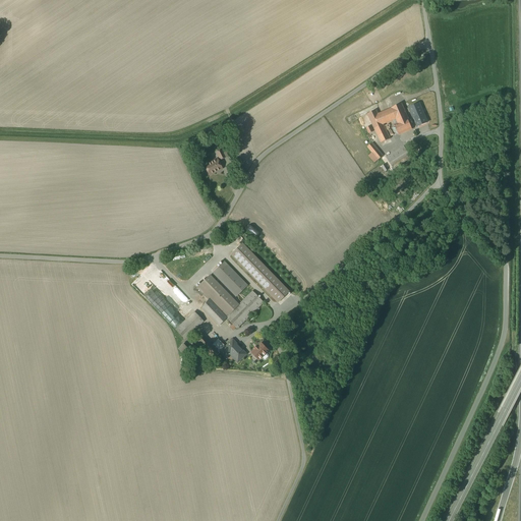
[(402,104),(392,108),(379,114),(384,124),(393,120),(399,135),(399,134),(412,129),(408,120),(409,119),(402,104)]
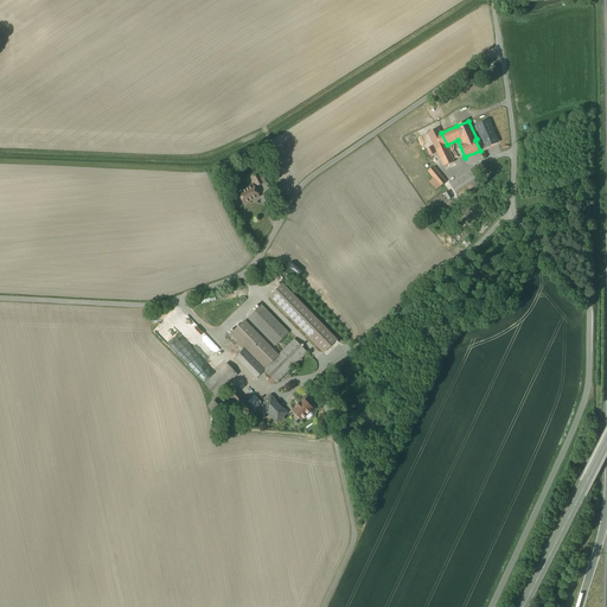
[(489,121),(477,126),(486,148),(498,142),(496,136),(494,138),(491,127),(489,121)]
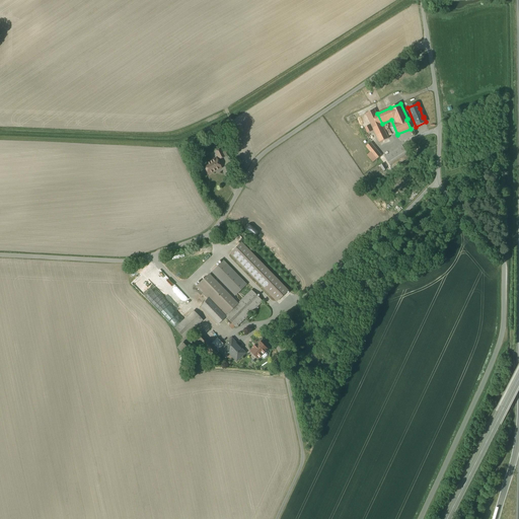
[(377,114),(375,109),(366,114),(380,142),(388,138),(377,114)]
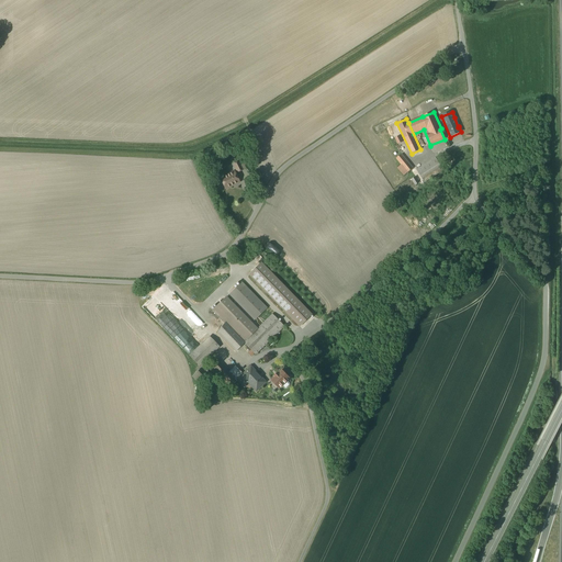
[(413,168),(402,155),(396,158),(402,165),(398,168),(404,176),(413,168)]
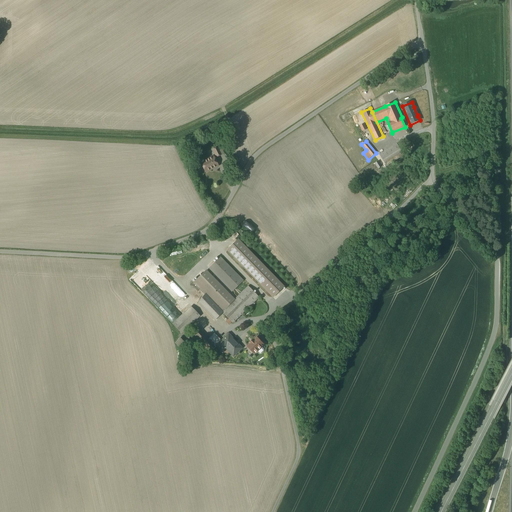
[(397,144),(380,155),(387,166),(404,155),(397,144)]
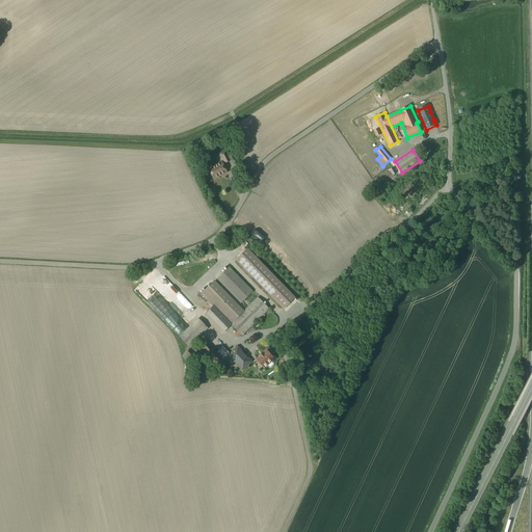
[(225,154),(221,156),(224,163),(230,161),(233,159),(230,155),(228,157),(225,154)]
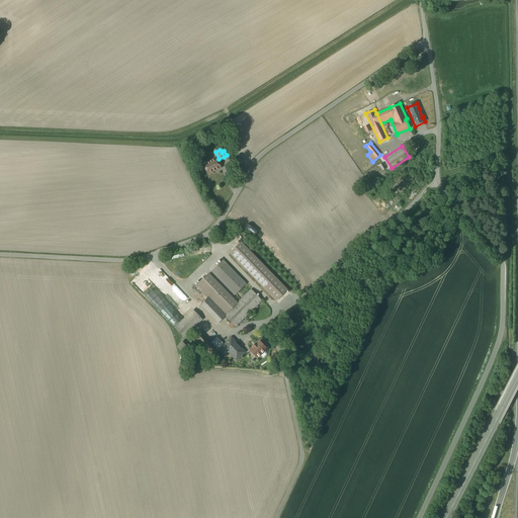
[(216,159),(203,165),(207,174),(221,168),(216,159)]
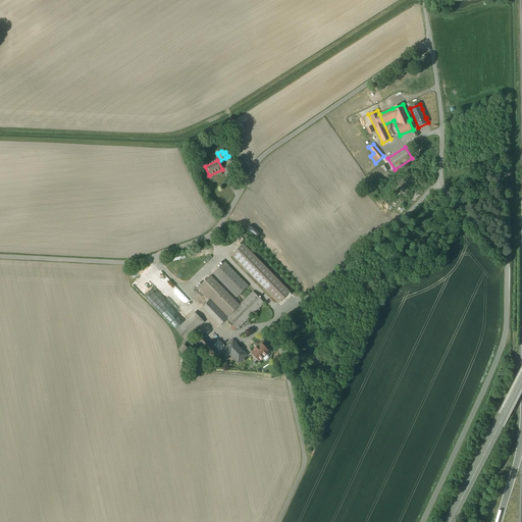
[(291,293),(243,244),(230,256),(278,304),(291,293)]
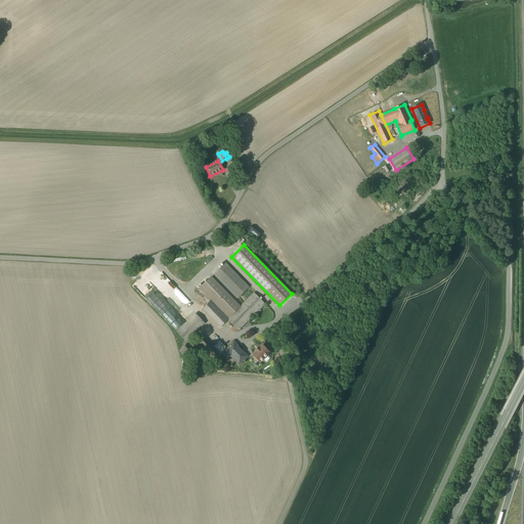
[(226,263),(213,275),(236,299),(249,287),(226,263)]
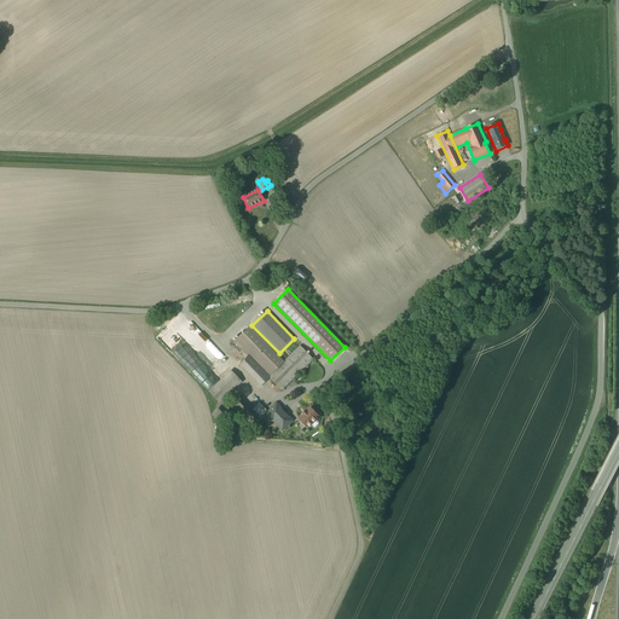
[(235,342),(249,357),(268,377),(284,362),(249,327),(239,337),(235,342)]
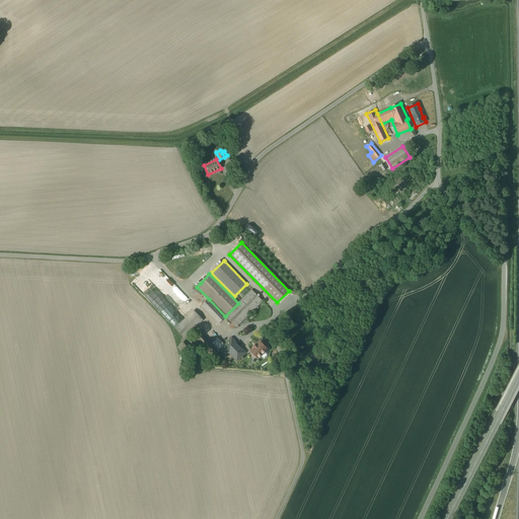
[(225,316),(209,299),(201,307),(218,324),(226,317),(236,327),(263,301),(251,290),(238,303),(225,316)]
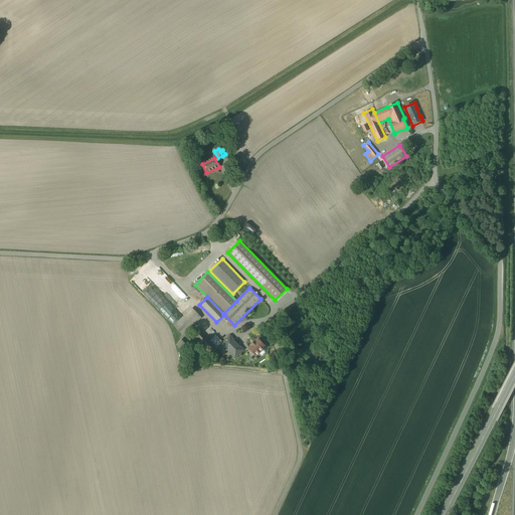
[(198,315),(191,308),(172,326),(183,336),(190,329),(187,326),(198,315)]
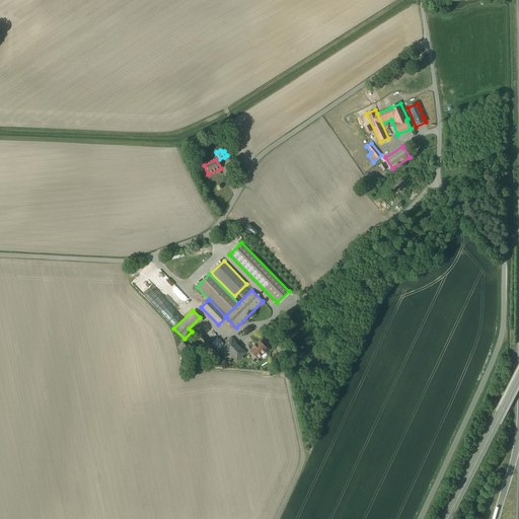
[(204,320),(201,316),(200,317),(189,328),(192,331),(204,320)]
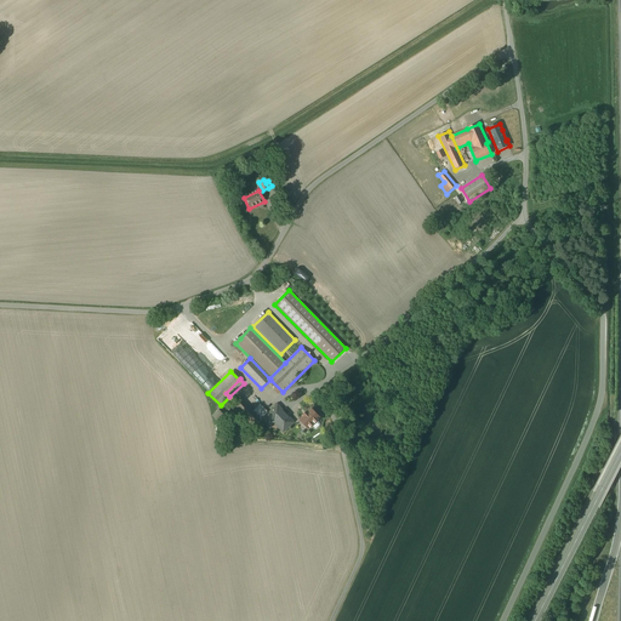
[(256,414),(239,398),(231,406),(238,414),(240,411),(246,417),(243,421),(250,428),(254,425),(260,419),(256,414)]
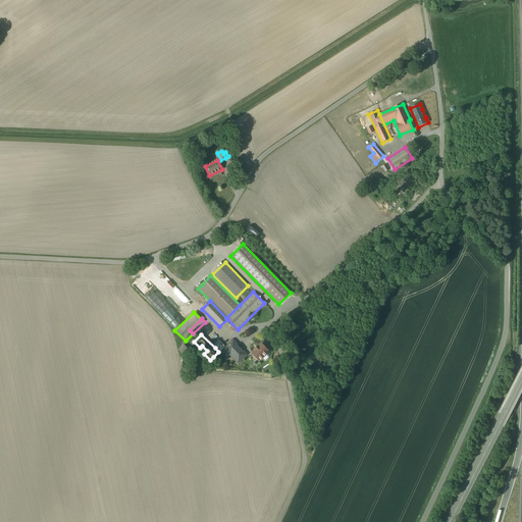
[(247,355),(240,348),(233,342),(233,341),(220,353),(226,359),(231,355),(235,358),(233,359),(238,363),(247,355)]
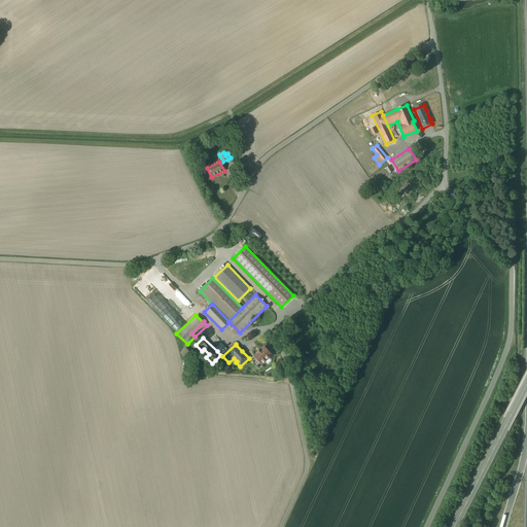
[(257,353),(254,356),(262,364),(273,355),(265,346),(261,350),(260,349),(256,353),(257,353)]
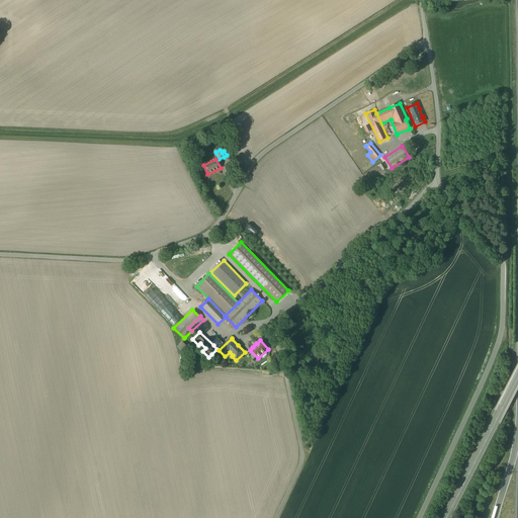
[(184,354),(189,349),(182,342),(177,347),(184,354)]
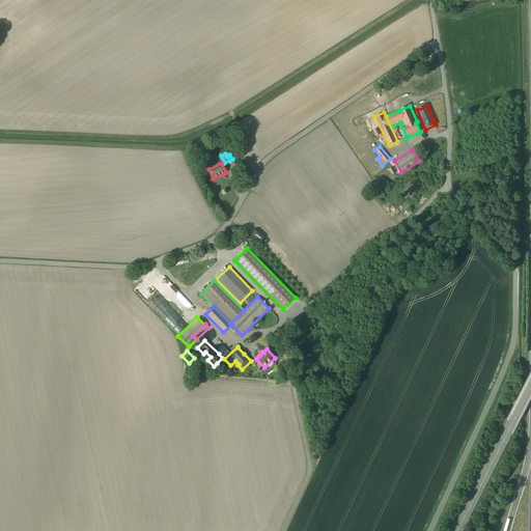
All buildings are outlined.
